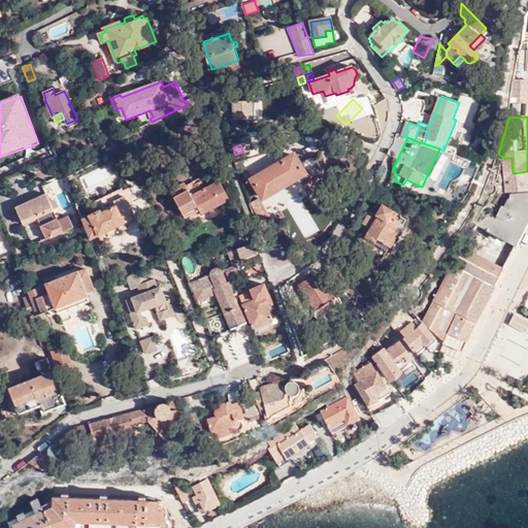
[(427,189),(443,151),(439,149),(422,187),(427,189)]
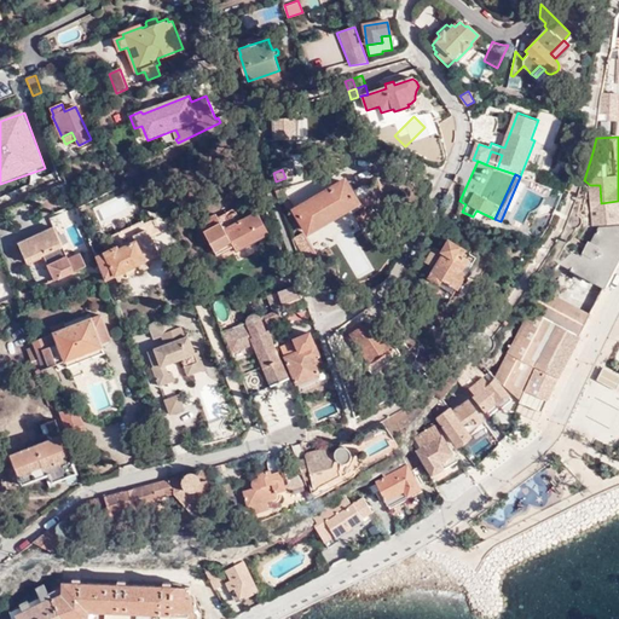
[(550,192),(525,179),(505,218),(531,230),(533,224),(544,229),(561,195),(550,190),(550,192)]
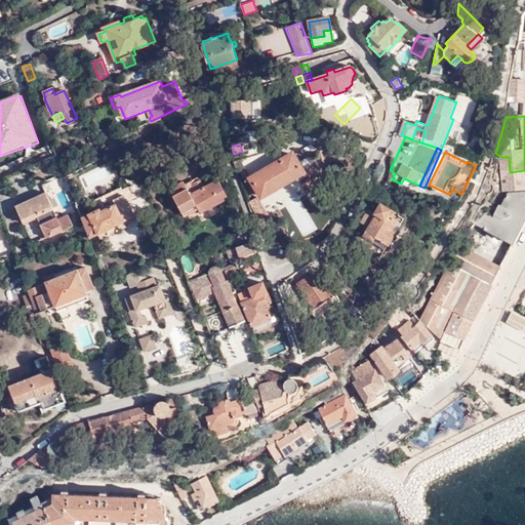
[(251,180),(264,200),(307,172),(294,154),(251,180)]
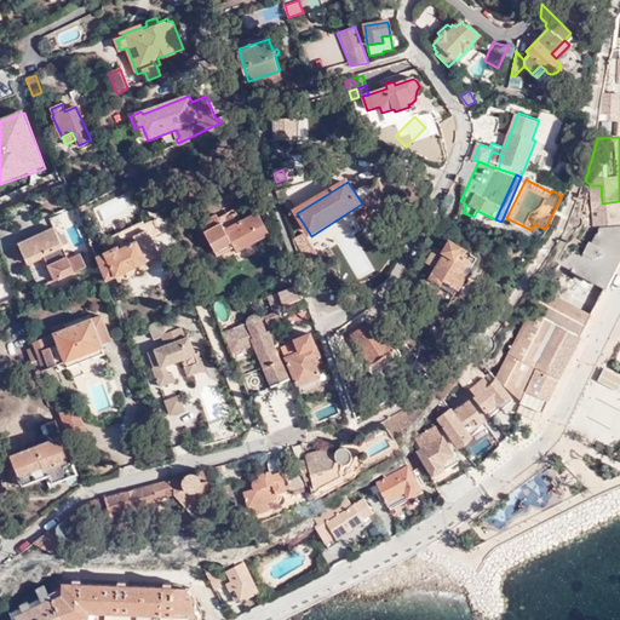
[(63,227),(81,217),(78,210),(76,210),(75,204),(47,218),(52,227),(61,223),(63,227)]
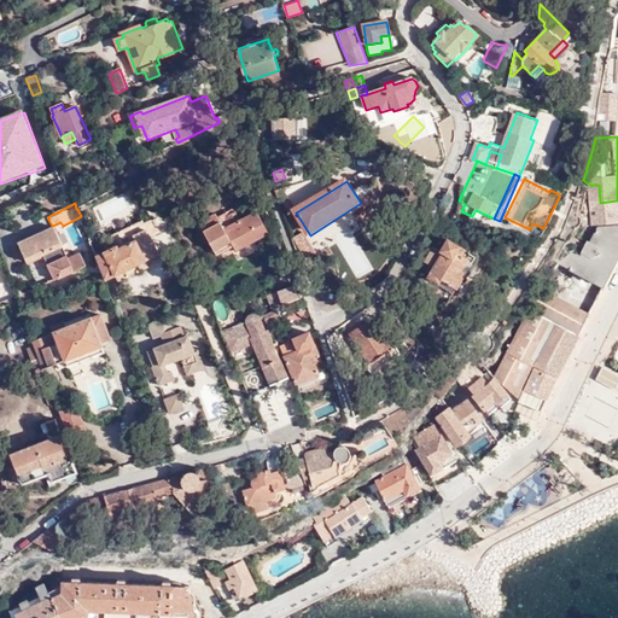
[(220,255),(233,246),(235,251),(264,237),(257,225),(262,222),(256,213),(243,220),(237,208),(219,219),(214,210),(199,219),(220,255)]
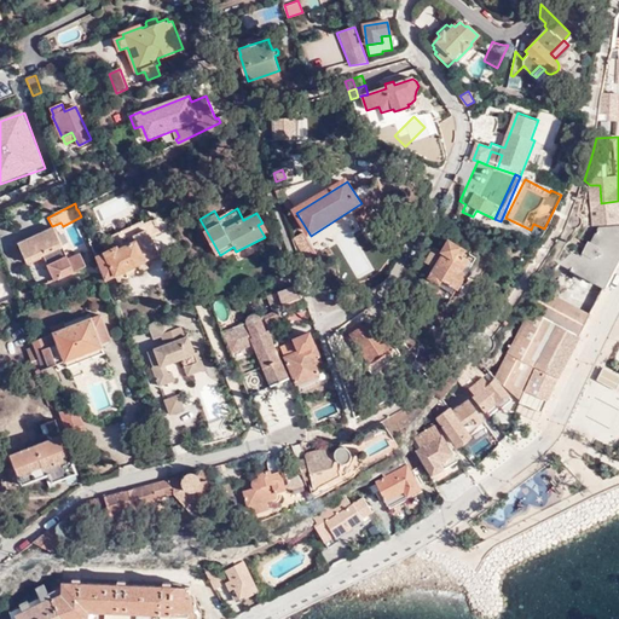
[(265,237),(268,235),(262,223),(258,225),(265,237)]
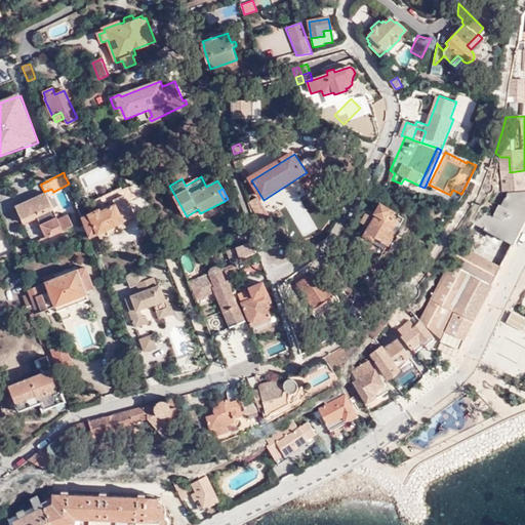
[(23,224),(36,218),(46,238),(73,226),(67,213),(56,217),(44,192),(14,205),(23,224)]
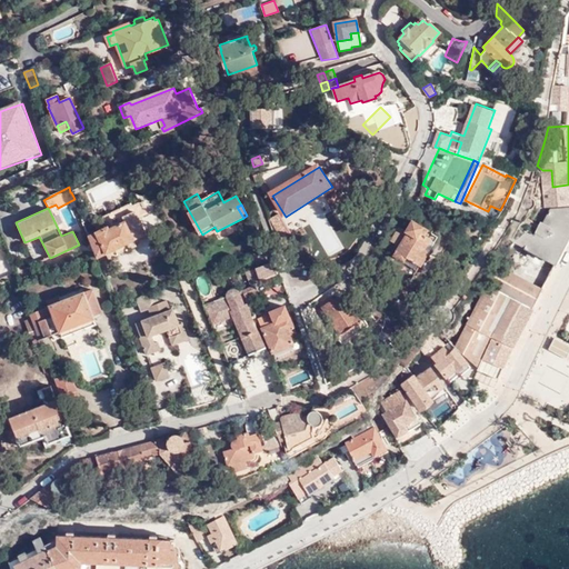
[(517,242),(557,263),(568,242),(568,241),(568,208),(553,209),(545,225),(542,225),(540,227),(539,226),(537,229),(539,230),(535,237),(526,232),(517,242)]
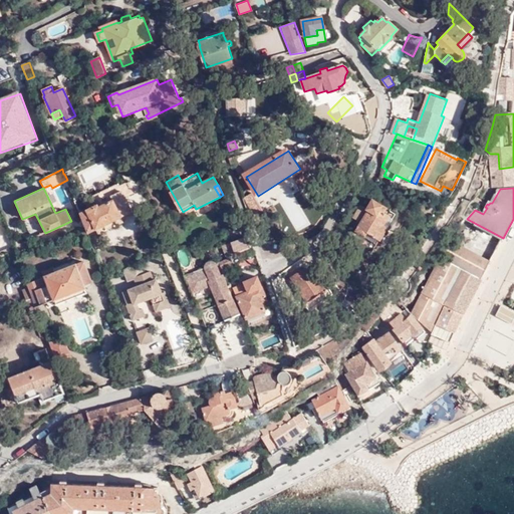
[(122,193),(112,198),(122,216),(132,211),(122,193)]
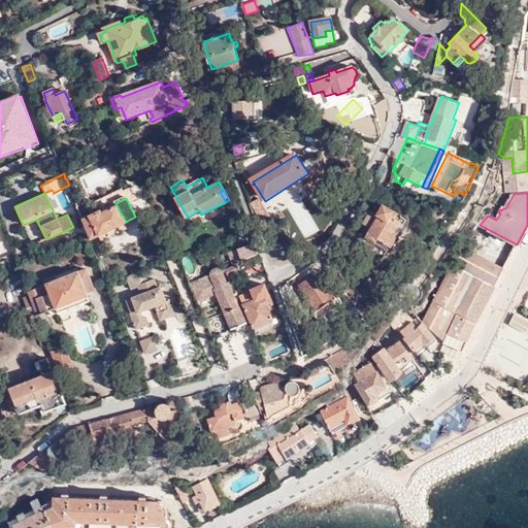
[(255,207),(267,228),(276,221),(265,201),(255,207)]
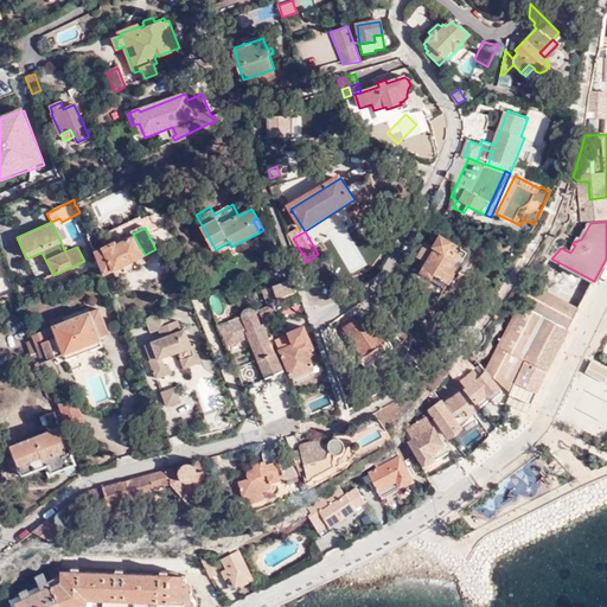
[(98,235),(89,238),(102,272),(104,276),(114,270),(144,256),(134,237),(116,246),(115,243),(104,248),(98,235)]
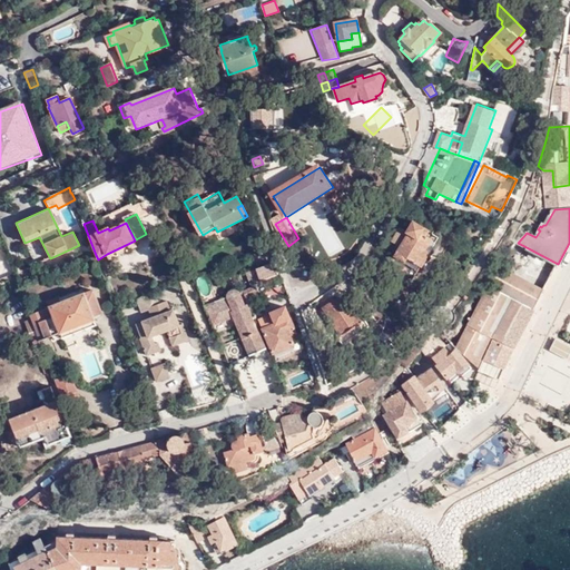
[(406,232),(400,227),(391,242),(406,251),(401,259),(424,274),(444,241),(413,220),(406,232)]
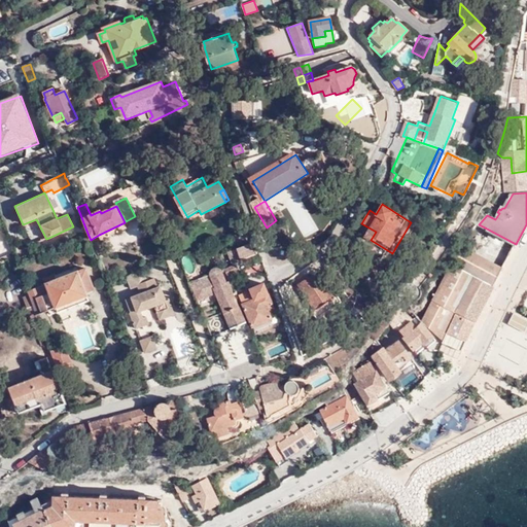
[(125,222),(99,235),(102,241),(127,229),(125,222)]
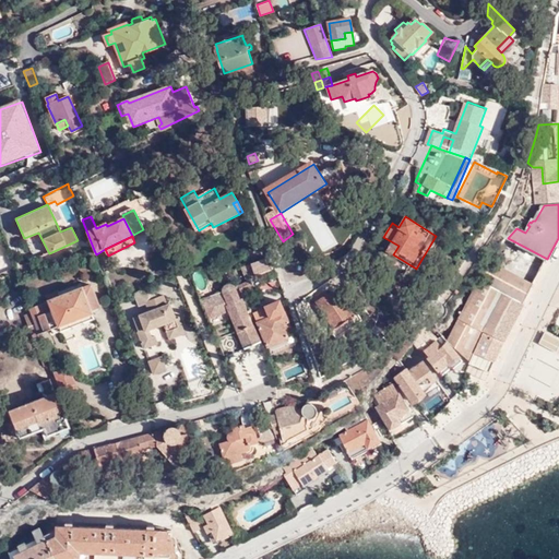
[(252,263),(257,276),(273,269),(269,257),(252,263)]
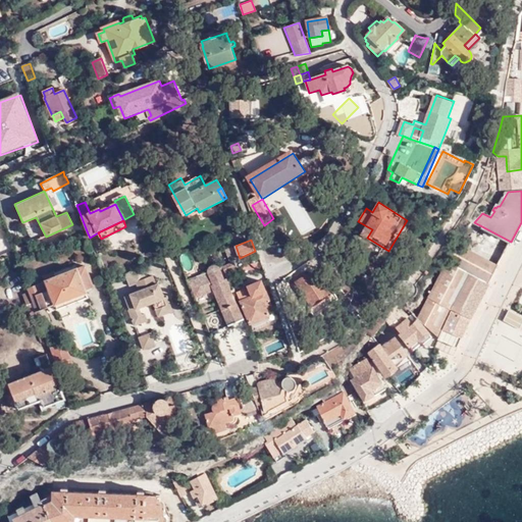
[(447,261),(489,282),(499,265),(457,244),(447,261)]
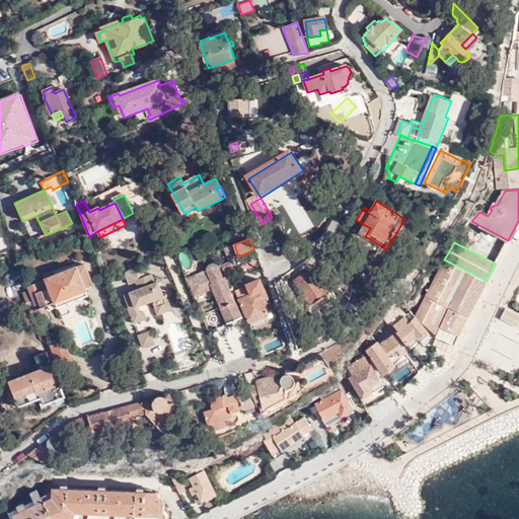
[(236,267),(232,258),(227,262),(222,265),(225,272),(236,267)]
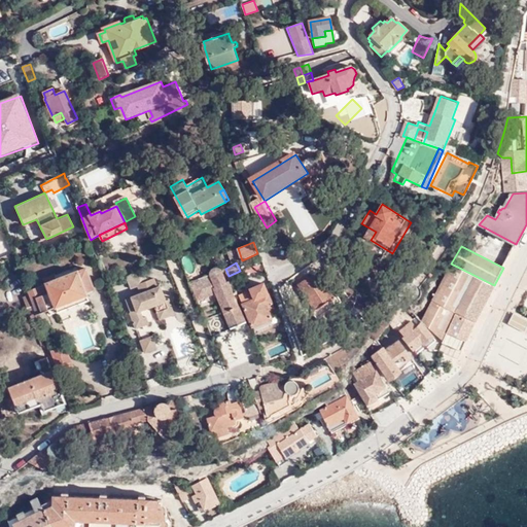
[(475,322),(494,285),(451,264),(420,319),(442,341),(455,313),(456,313),(475,322)]
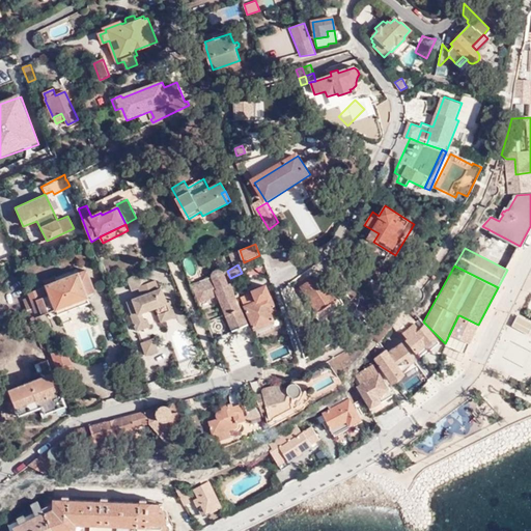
[(30,298),(34,308),(37,317),(57,310),(88,298),(87,295),(95,292),(87,270),(58,281),(56,276),(46,280),(48,285),(28,292),(30,298)]
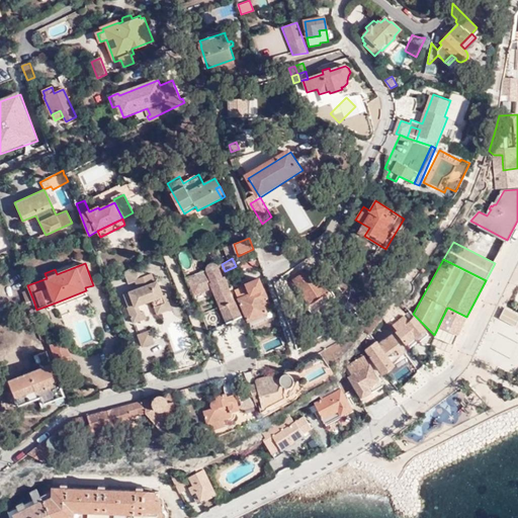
[(242,317),(237,303),(226,275),(224,276),(219,265),(214,263),(210,263),(209,264),(207,268),(207,270),(185,277),(195,299),(214,291),(222,309),(228,324),(242,317)]
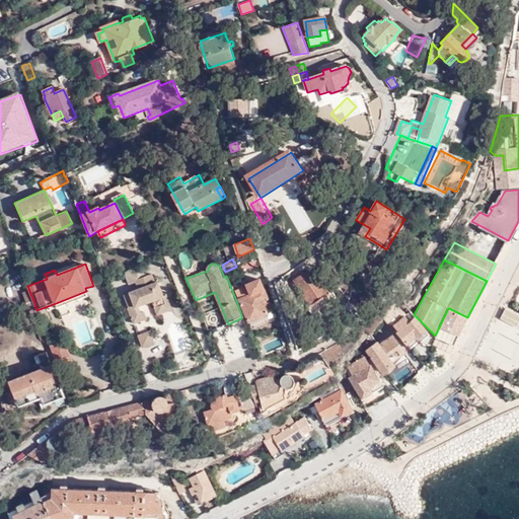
[(289,272),(291,275),(302,268),(300,265),(289,272)]
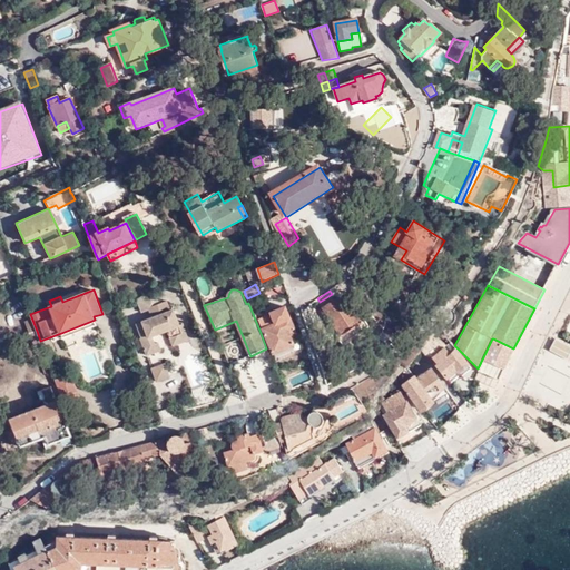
[(337,302),(332,294),(320,302),(336,325),(333,327),(344,344),(347,341),(342,334),(366,318),(360,310),(356,312),(349,300),(344,303),(340,302),(340,301),(337,302)]
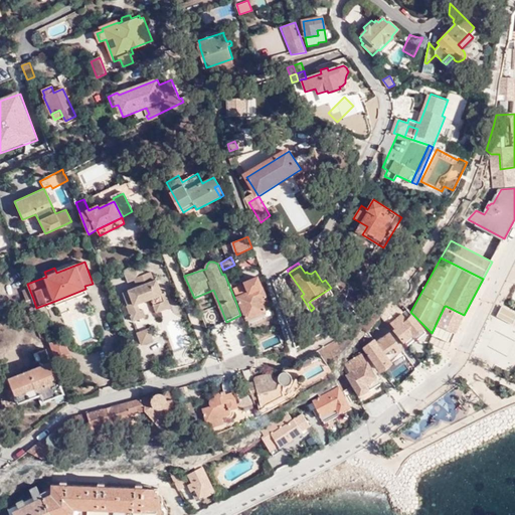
[(144,300),(152,297),(153,301),(156,307),(170,302),(167,294),(164,295),(159,282),(156,283),(153,274),(137,280),(140,288),(131,292),(133,298),(127,300),(130,307),(129,307),(132,317),(139,314),(137,307),(140,306),(145,304),(144,300)]
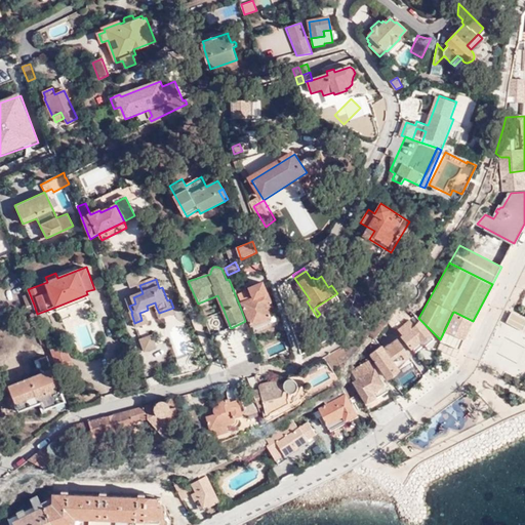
[(251,325),(271,317),(273,323),(277,321),(271,307),(273,306),(263,281),(245,289),(248,298),(242,301),(251,325)]
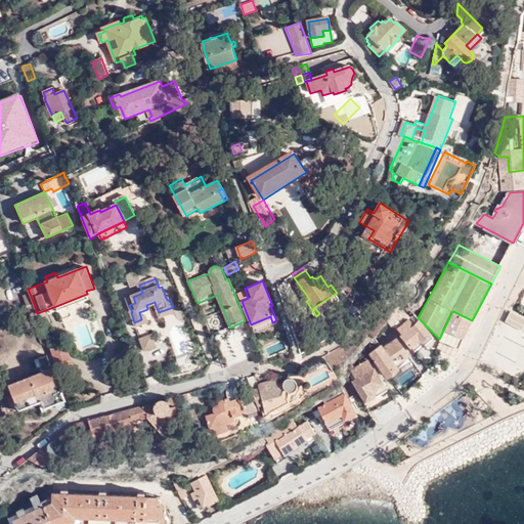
[(337,293),(314,307),(319,313),(341,299),(337,293)]
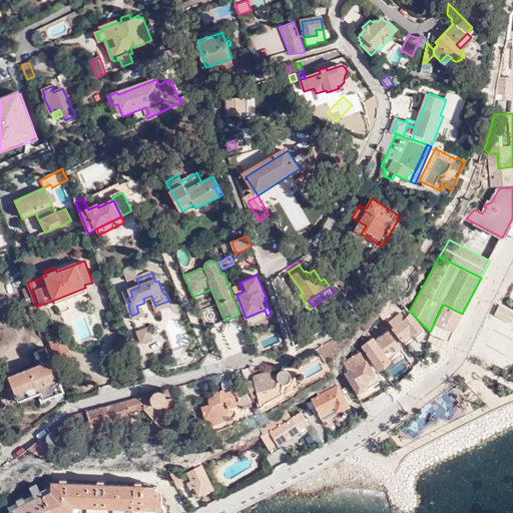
[(27,300),(33,298),(29,288),(23,290),(27,300)]
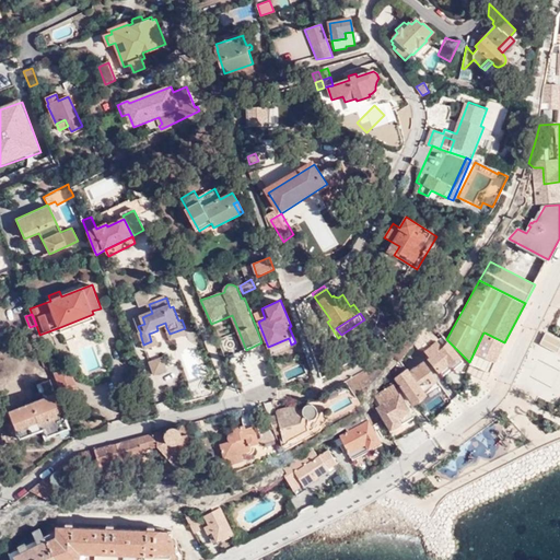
[(93,314),(60,327),(61,331),(95,319),(93,314)]
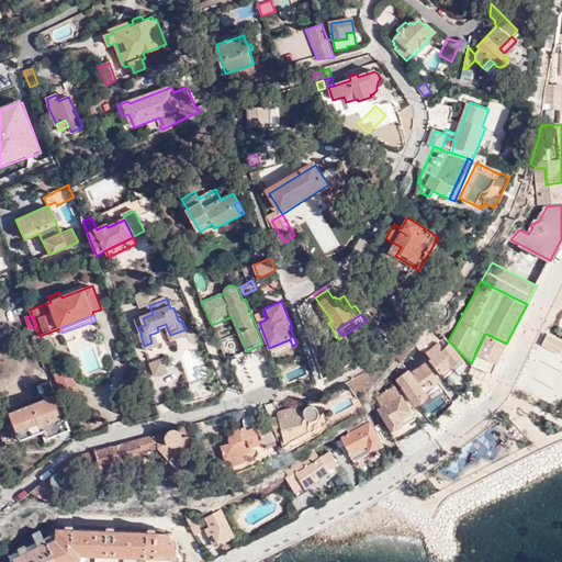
[(143,318),(136,321),(138,327),(145,325),(143,318)]
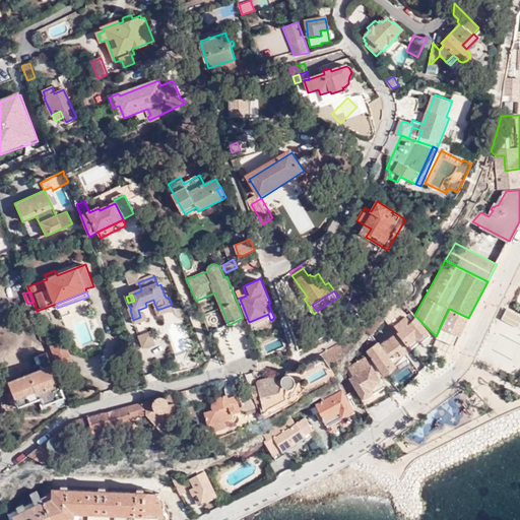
[(42,322),(37,311),(34,302),(27,304),(35,325),(42,322)]
